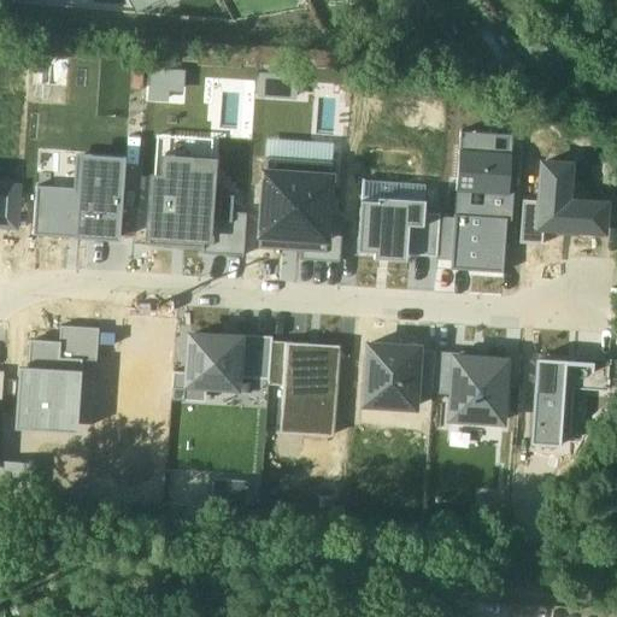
[(151,68),(148,98),(165,100),(166,88),(182,89),(183,70),(151,68)]
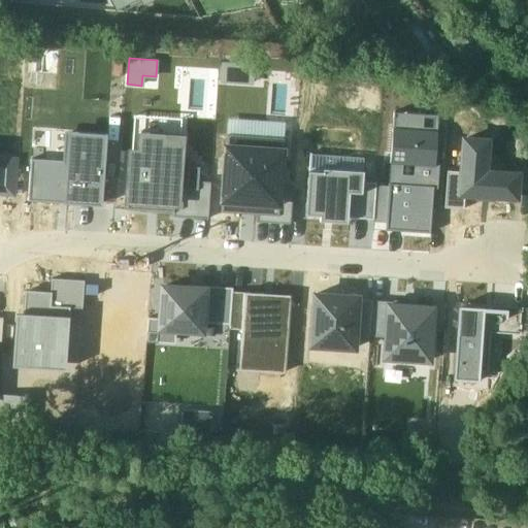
[(253,66),(220,64),(219,81),(252,84),(253,66)]
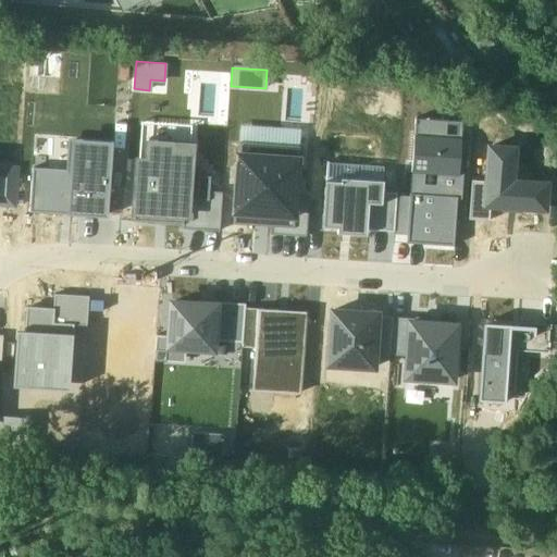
[(424,199),(422,238),(432,238),(432,246),(455,247),(457,200),(462,200),(463,174),(459,174),(461,139),(413,136),(410,198),(424,199)]
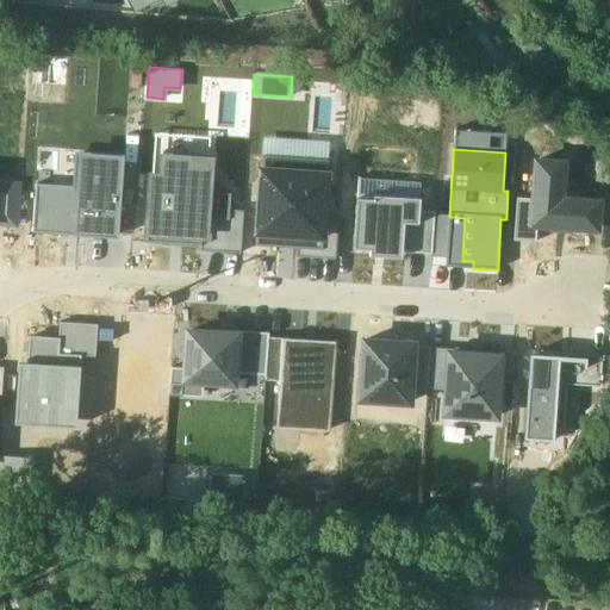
[(70,231),(114,235),(120,156),(78,153),(76,154),(74,188),(70,231)]
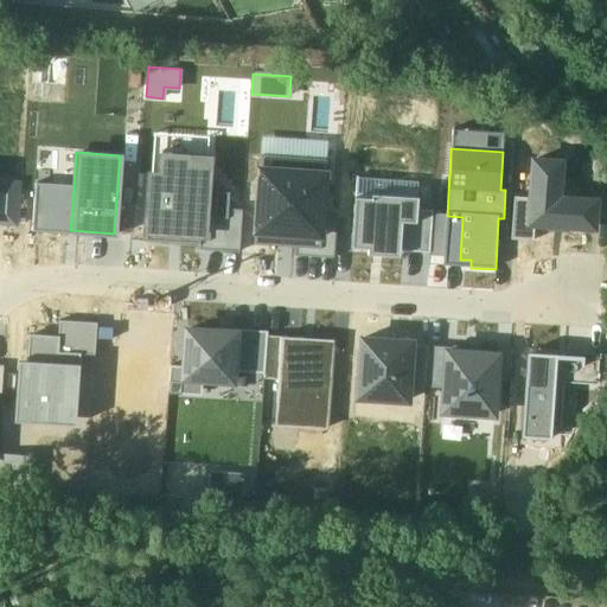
[(200,241),(210,241),(211,218),(229,219),(229,210),(230,192),(219,191),(219,179),(208,179),(210,155),(163,152),(160,176),(149,174),(145,242),(170,243),(170,235),(181,236),(181,240),(200,241)]
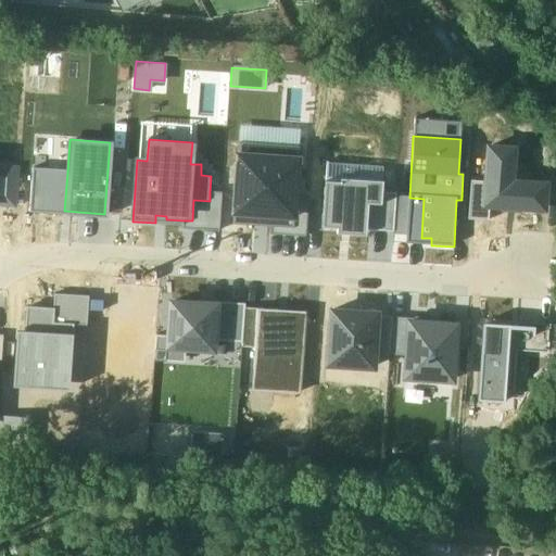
[(270,227),(293,229),(295,199),(299,147),(239,143),(234,225),(270,227)]
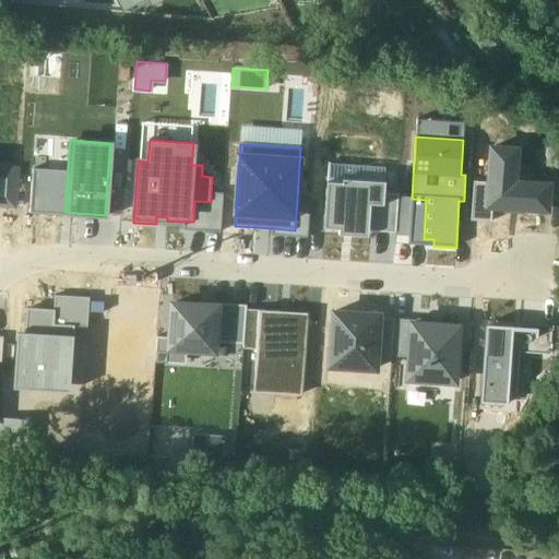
[(516,150),(491,149),(489,183),(487,207),(492,209),(548,212),(549,186),(514,183),(516,150)]
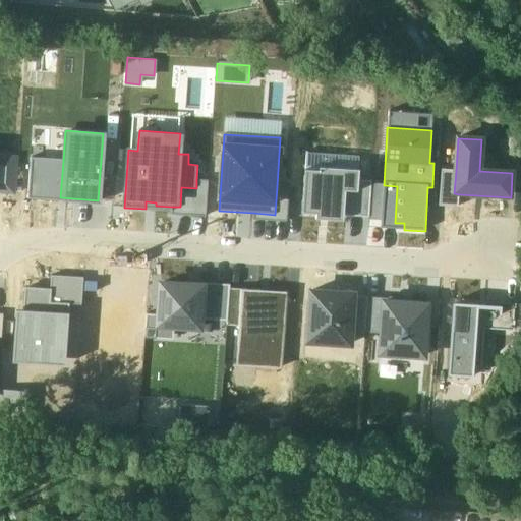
[(0,190),(15,192),(17,157),(0,155),(0,190)]
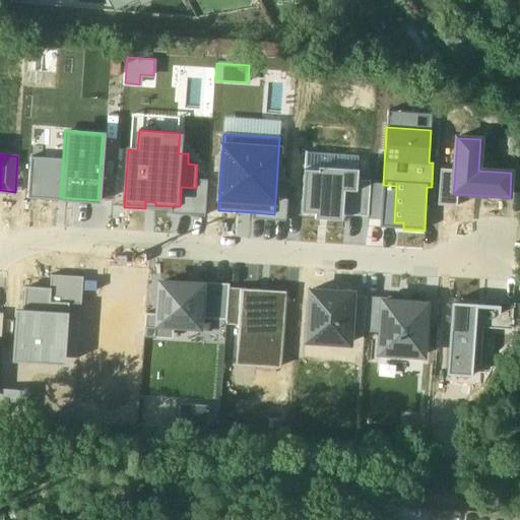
[(60,197),(63,160),(28,158),(25,194),(60,197)]
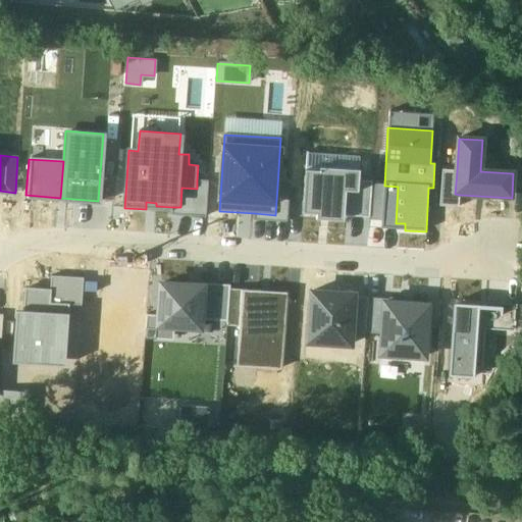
[(316,220),(344,221),(344,216),(345,192),(358,193),(358,181),(359,169),(320,167),(319,172),(305,171),(302,214),(316,215),(316,220)]
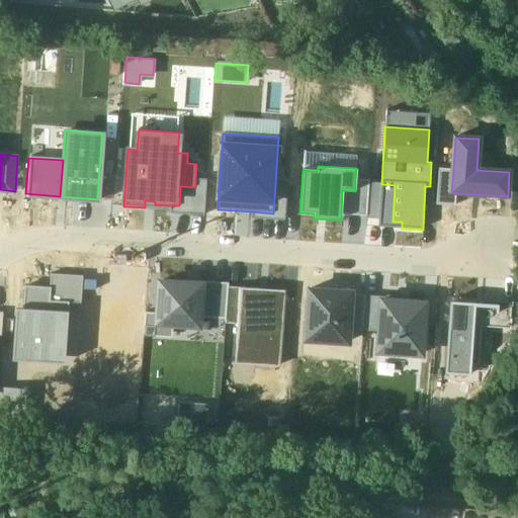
[(439,169),(437,205),(455,206),(456,193),(451,192),(453,170),(439,169)]
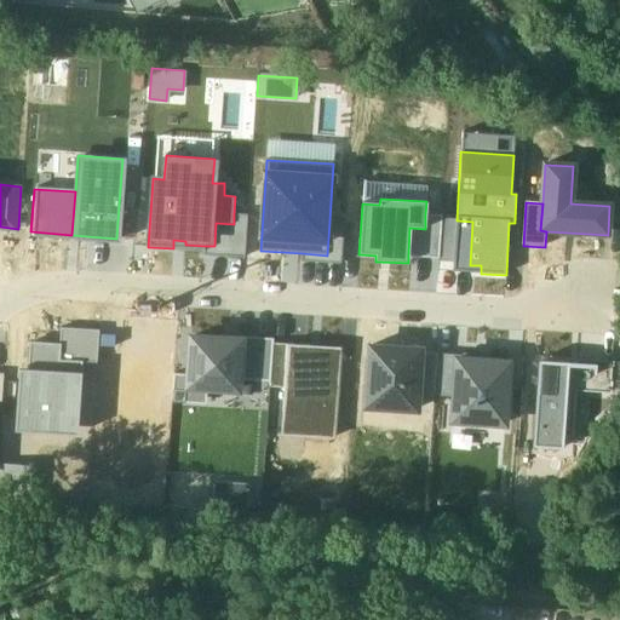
[(205,256),(245,259),(247,216),(234,214),(234,224),(216,223),(214,246),(205,246),(205,256)]
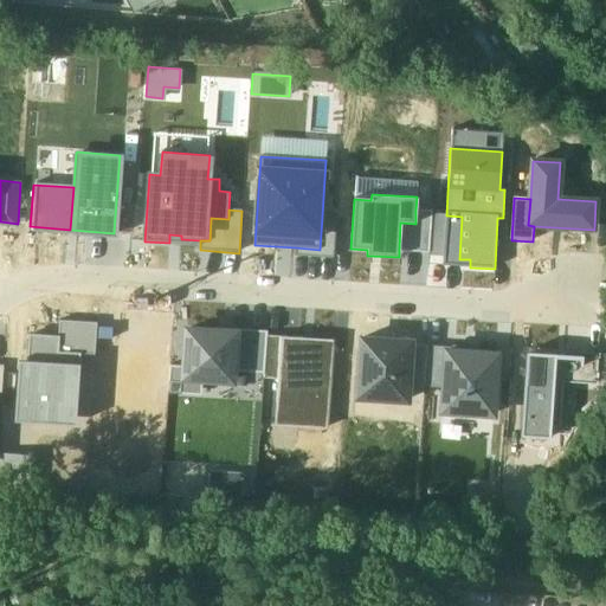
[(399,251),(430,253),(432,214),(432,212),(416,211),(416,224),(400,223),(399,251)]
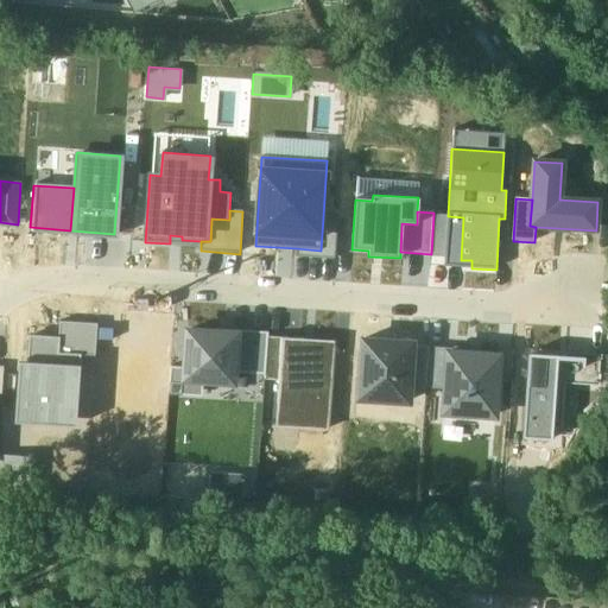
[(434,215),(431,254),(431,258),(461,260),(463,217),(448,216),(434,215)]
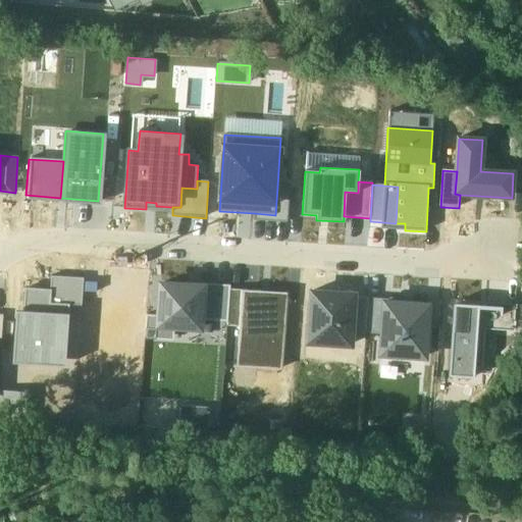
[(253,220),(288,222),(290,188),(277,187),(275,215),(254,213),(253,220)]
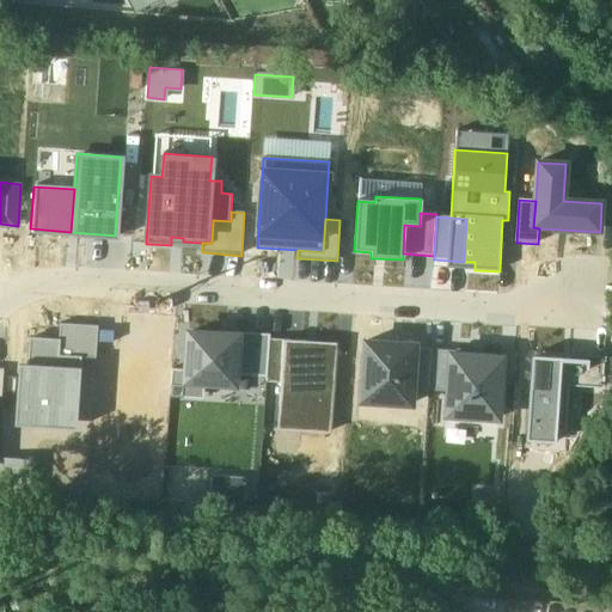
[(60,341),(60,356),(81,357),(81,360),(96,360),(98,328),(60,325),(59,341),(60,341)]
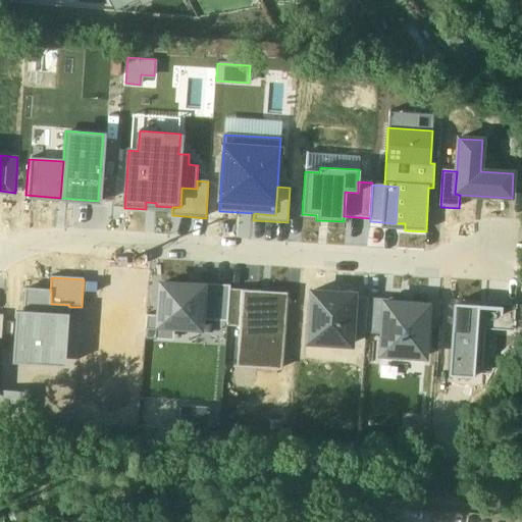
[(202,321),(204,289),(162,285),(159,317),(159,327),(175,328),(201,330),(202,321)]
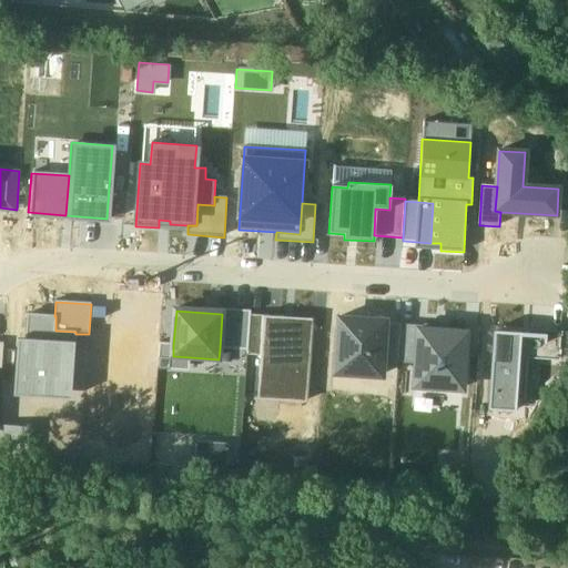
[(14,396),(71,399),(75,334),(75,332),(56,331),(56,316),(54,316),(31,314),(30,340),(18,338),(14,396)]
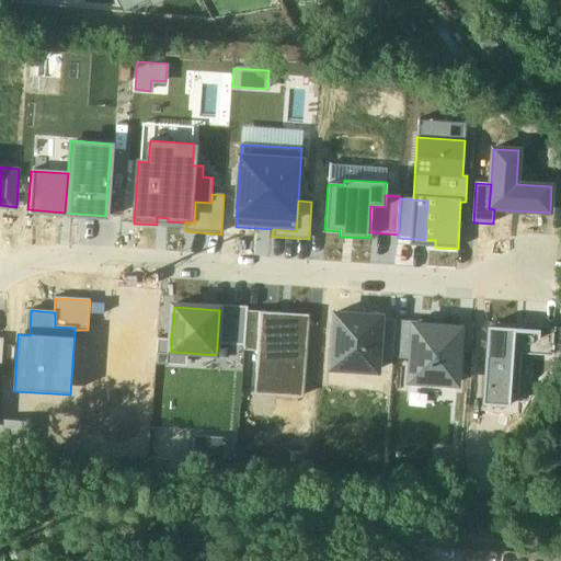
[(217,345),(244,347),(248,312),(219,310),(217,345)]
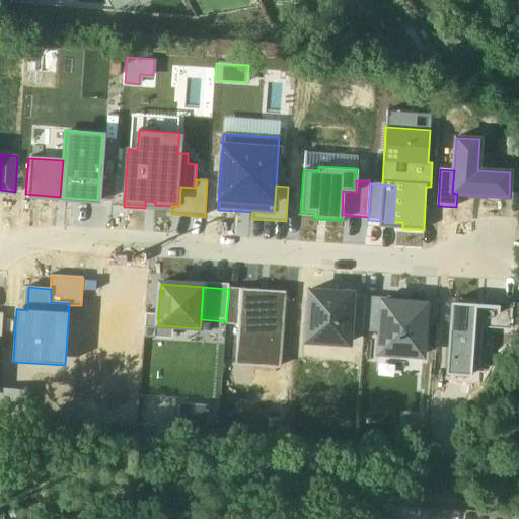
[(243,290),(229,289),(226,321),(241,322),(243,290)]
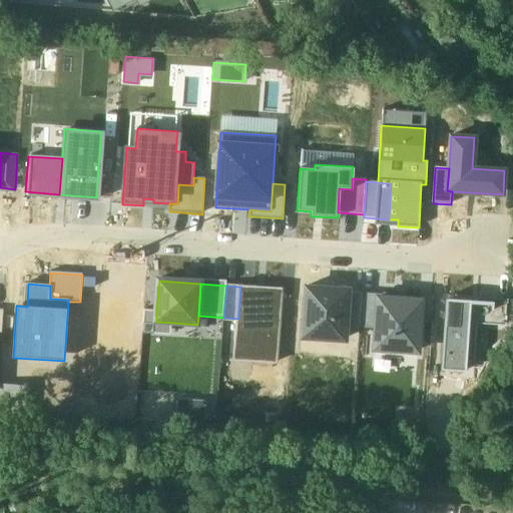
[(282,290),(240,287),(238,319),(235,359),(277,362),(282,290)]
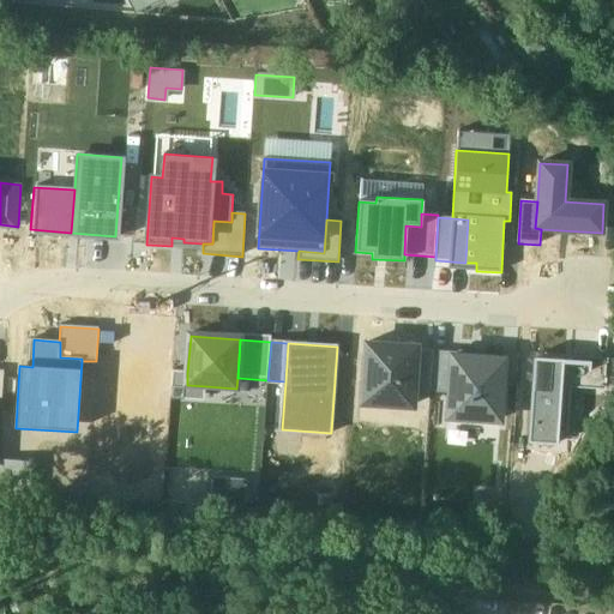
[(367,345),(363,403),(363,405),(413,408),(414,393),(417,350),(417,349),(367,345)]
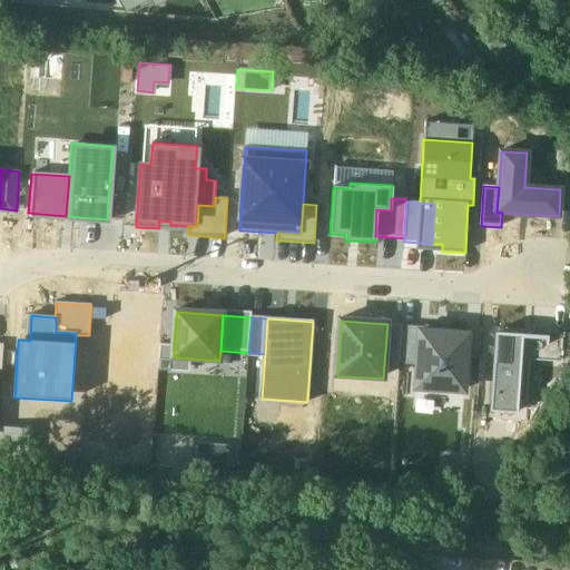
[(400,366),(402,331),(402,326),(387,325),(384,365),(400,366)]
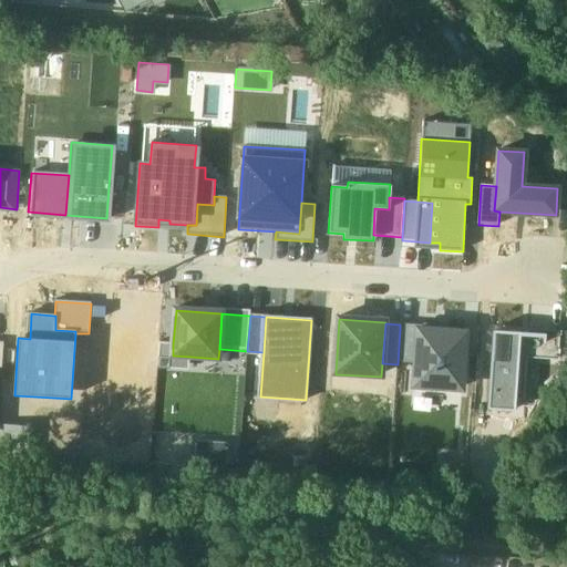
[(415,330),(400,329),(398,364),(413,368),(415,333),(415,330)]
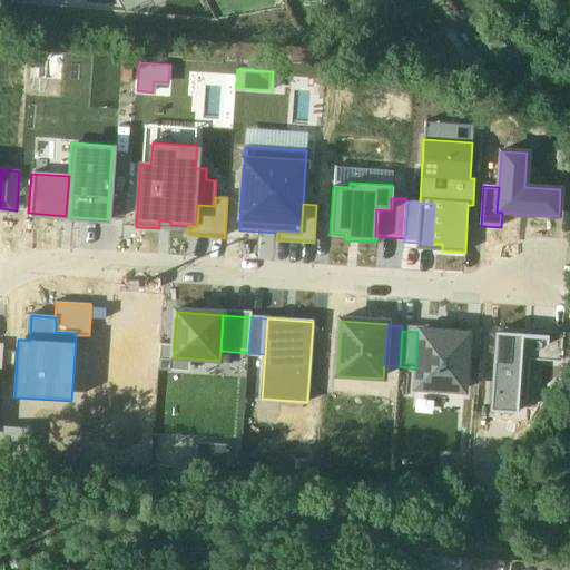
[(532,332),(532,337),(530,361),(563,363),(564,334),(532,332)]
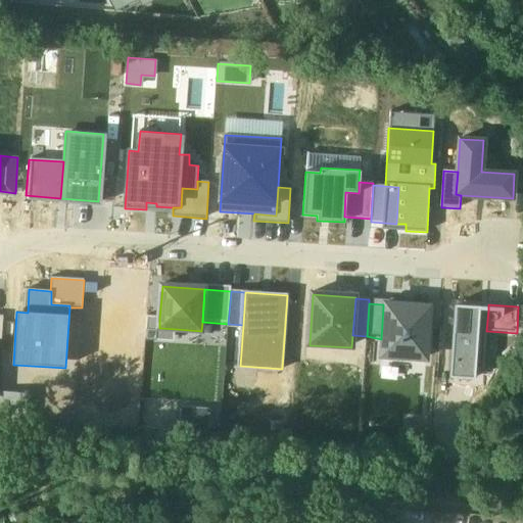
[(480,306),(455,305),(450,379),(475,380),(476,370),(484,371),(486,331),(488,310),(480,310),(480,306)]
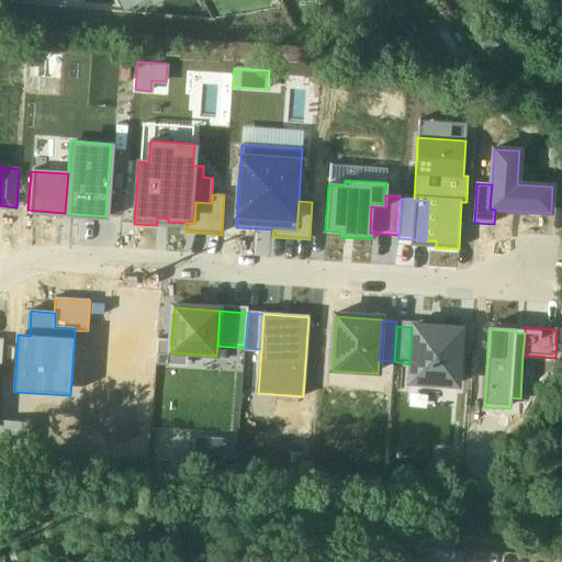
[(460,334),(412,330),(409,364),(408,392),(457,395),(460,334)]
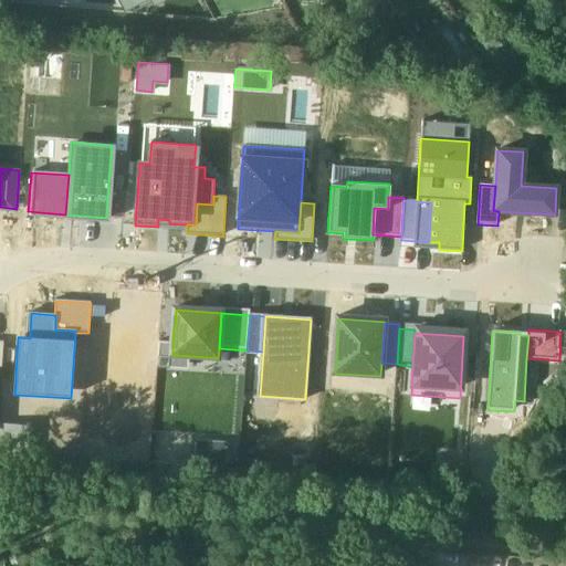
[(160,344),(158,367),(189,369),(190,356),(173,355),(173,344),(160,344)]
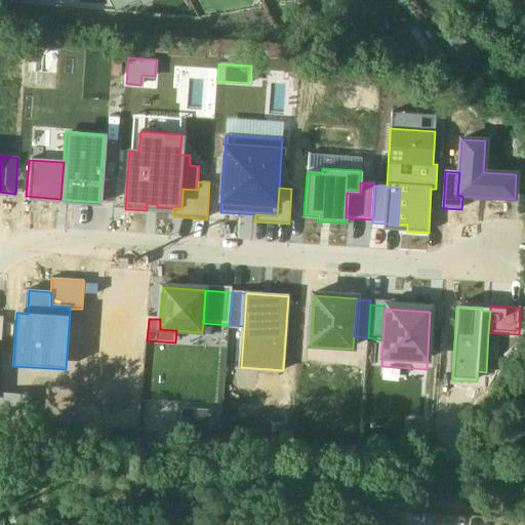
[(25,421),(26,398),(0,396),(0,428),(15,430),(15,421),(25,421)]
